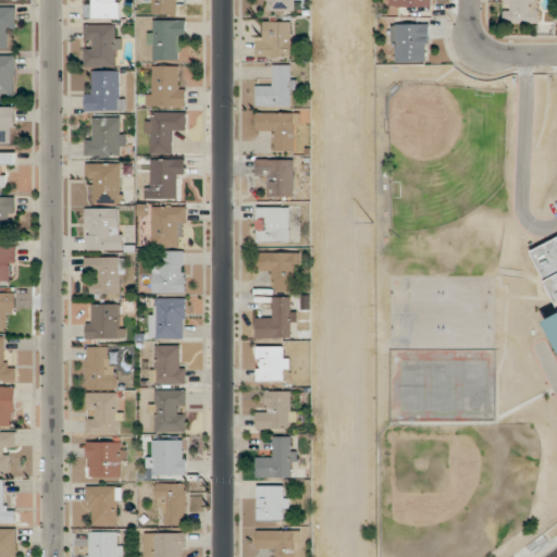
[(119,0),(85,0),(85,17),(119,17),(119,0)]
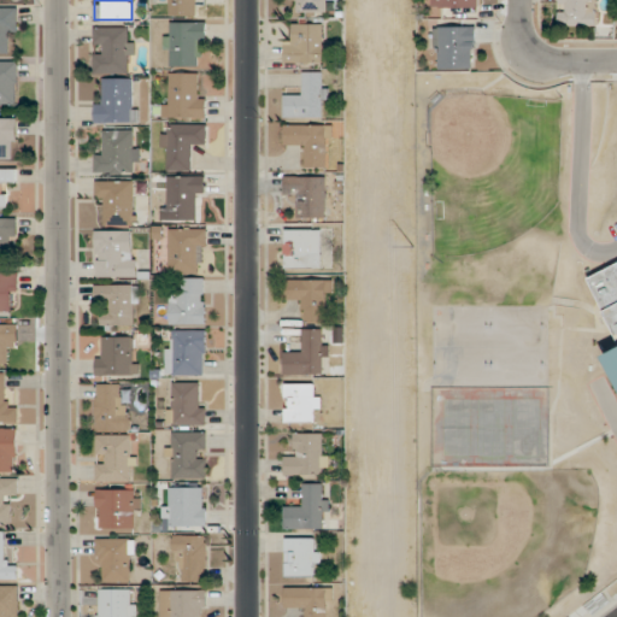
[(169,0),(170,16),(198,16),(197,0),(169,0)]
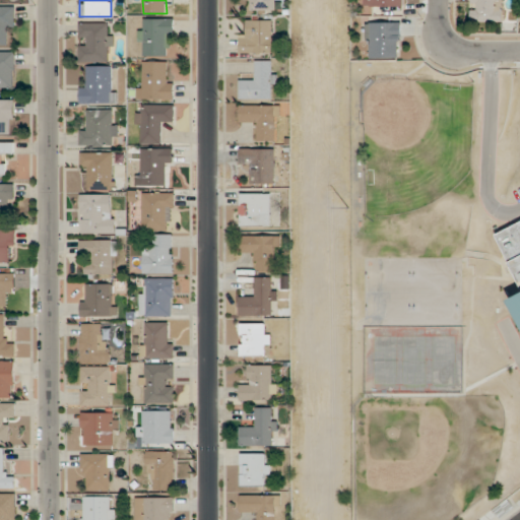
[(251,0),(251,9),(275,9),(275,0),(251,0)]
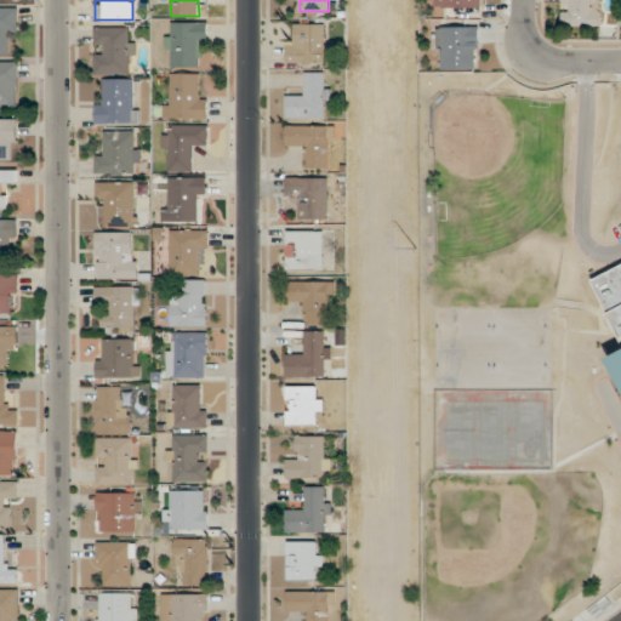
[(562,0),(562,26),(602,26),(600,0),(562,0)]
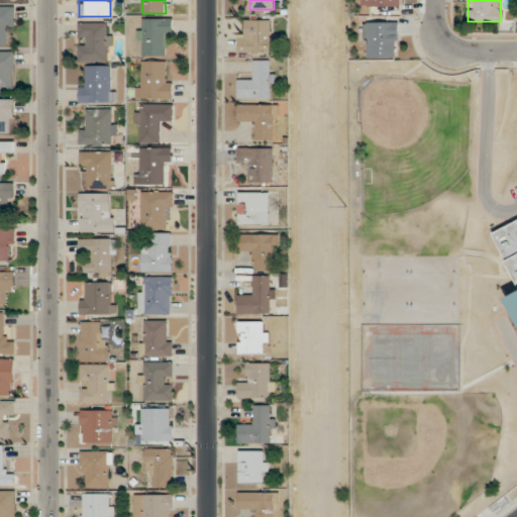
[(15,27),(15,7),(0,7),(0,44),(8,45),(8,27),(15,27)]
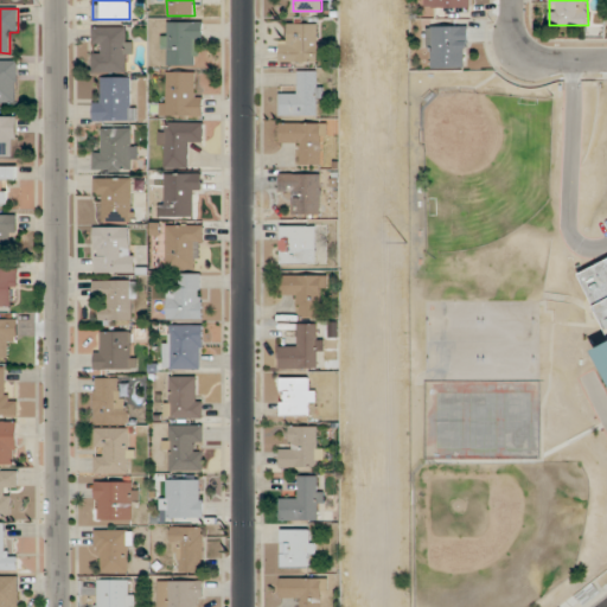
[(203,21),(164,21),(164,64),(197,64),(197,53),(203,53),(203,21)]
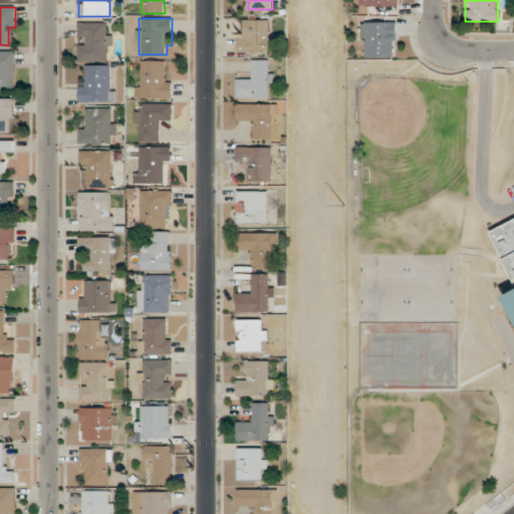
[(237,51),(272,51),(272,20),(244,20),(244,31),(237,31),(237,51)]
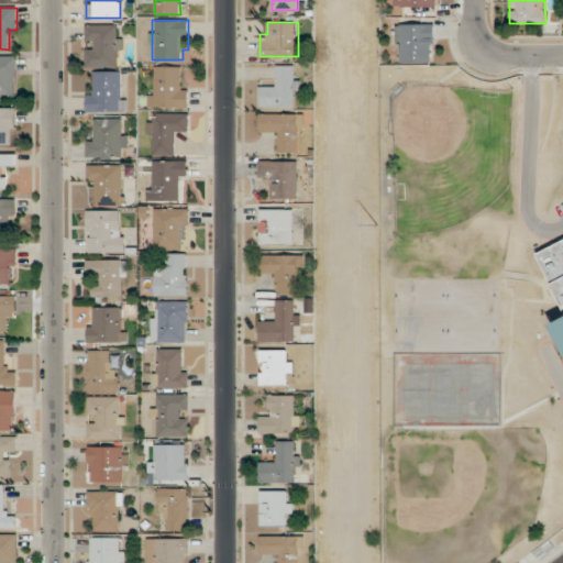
[(122,67),(122,24),(86,24),(86,67),(122,67)]
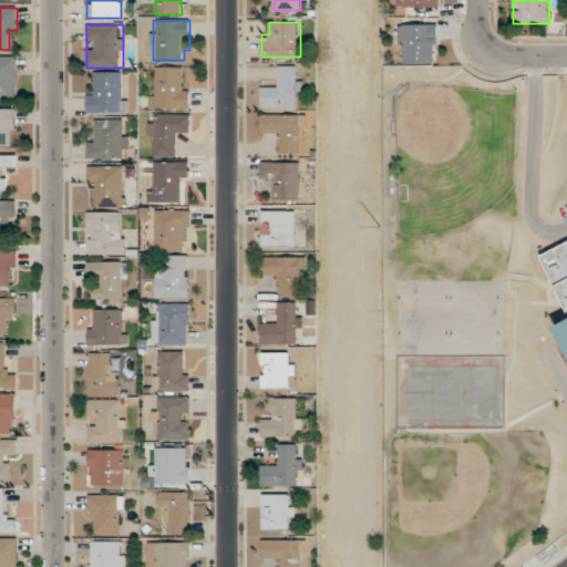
[(402,24),(402,63),(439,63),(439,24),(402,24)]
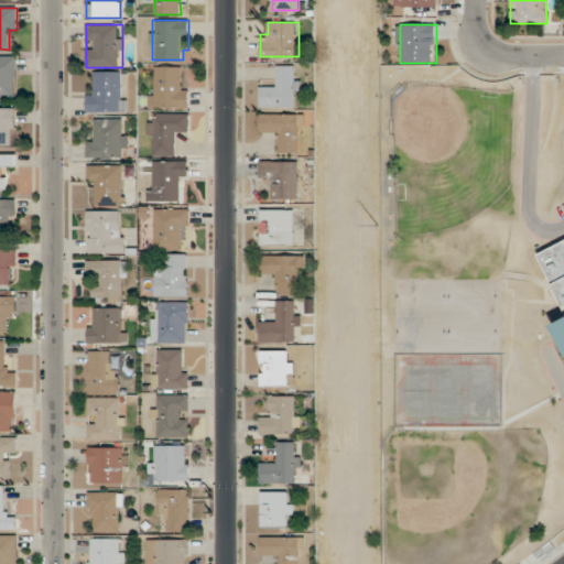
[(17,57),(0,56),(0,95),(17,95),(17,57)]
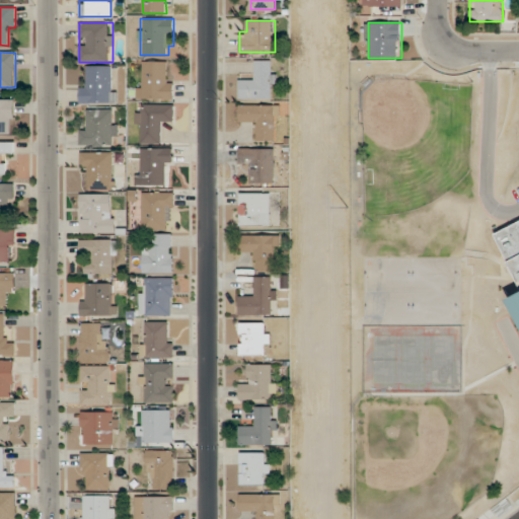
[(240,80),(240,98),(275,98),(275,60),(254,60),(254,80),(240,80)]
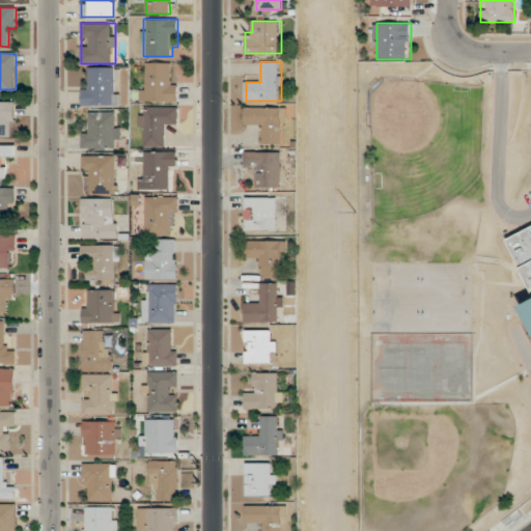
[(178,101),(178,82),(172,82),(172,62),(146,62),(146,89),(141,89),(141,101),(178,101)]
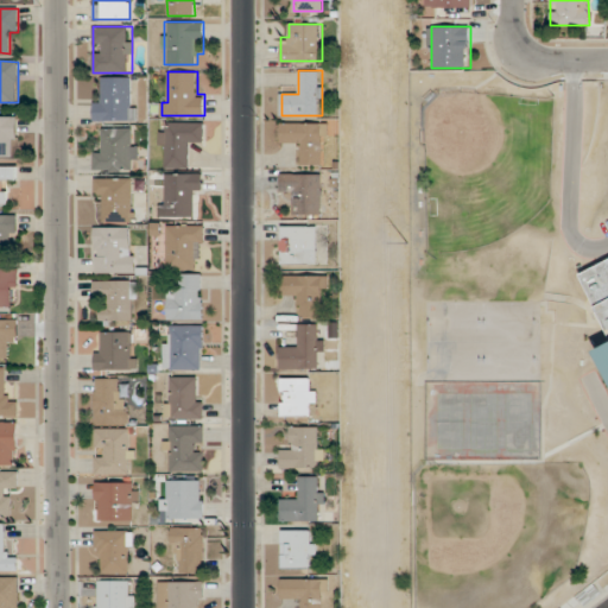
[(94,121),(135,121),(135,77),(103,77),(103,99),(94,99),(94,121)]
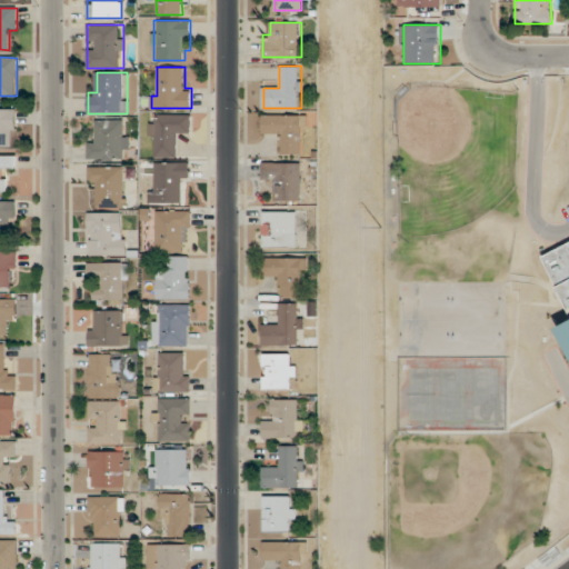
[(17,108),(0,108),(0,146),(17,147),(17,108)]
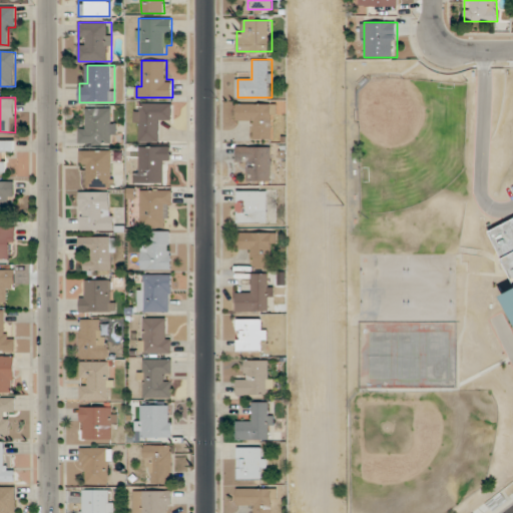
[(172,103),(136,103),(136,141),(160,141),(161,121),(171,121),(172,103)]
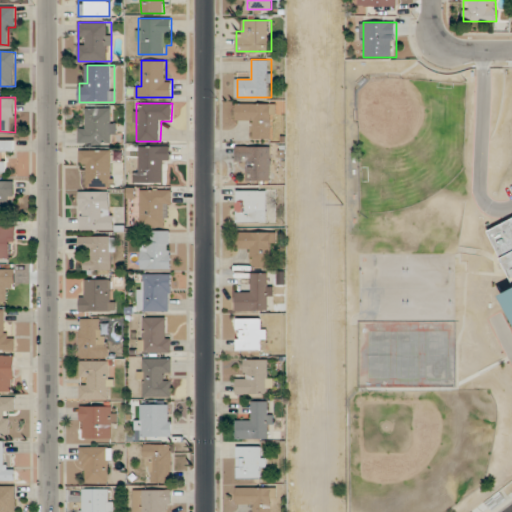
[(255,138),(274,138),(274,104),(237,104),(237,124),(255,124),(255,138)]
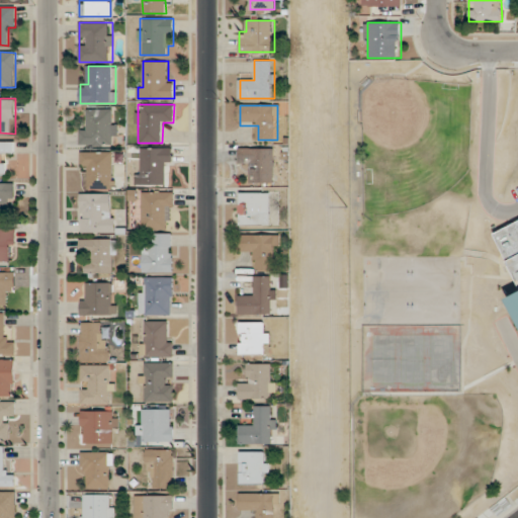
[(81,145),(116,145),(116,108),(88,108),(88,119),(81,119),(81,145)]
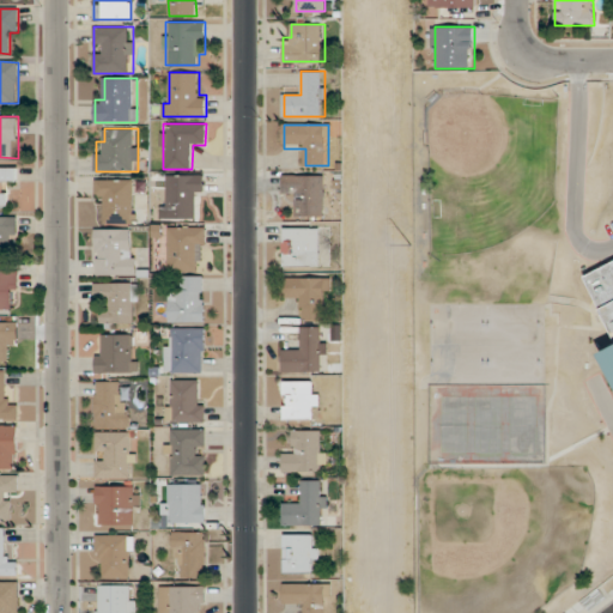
[(0,167),(0,207),(7,207),(7,182),(18,182),(18,167),(0,167)]
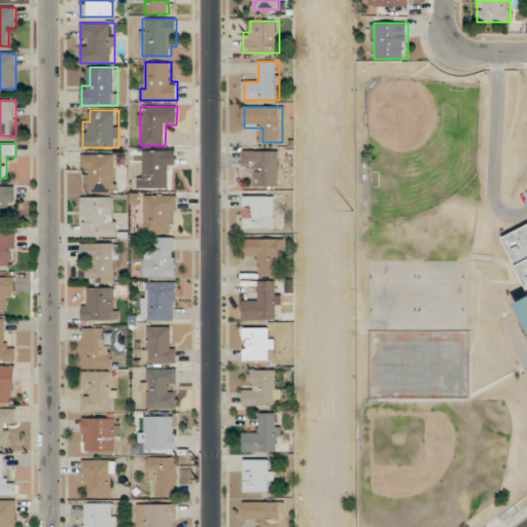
[(176,150),(143,150),(143,188),(166,188),(166,169),(176,169),(176,150)]
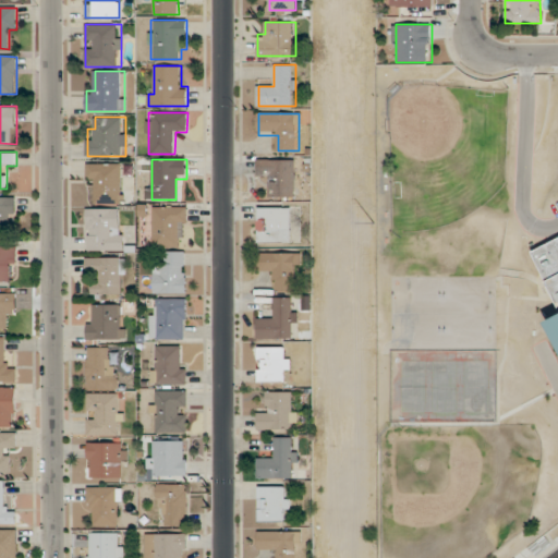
[(295,159),(258,159),(258,178),(269,178),(269,196),(295,196),(295,159)]
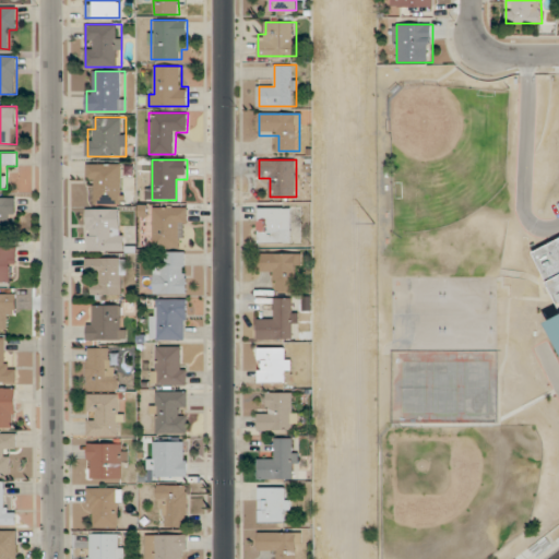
[(125,203),(125,163),(87,163),(87,182),(97,182),(98,204),(125,203)]
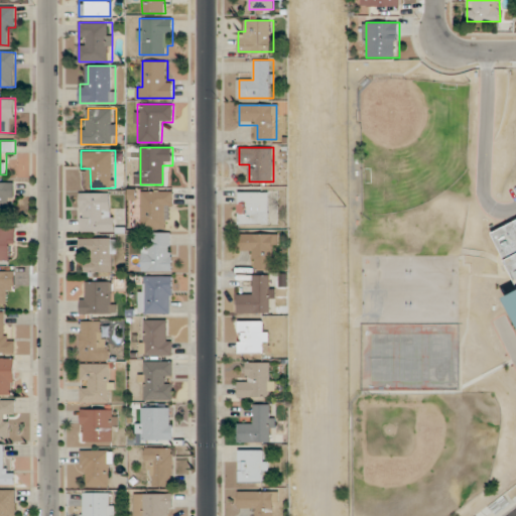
[(15,181),(0,181),(0,217),(5,218),(5,204),(15,204),(15,181)]
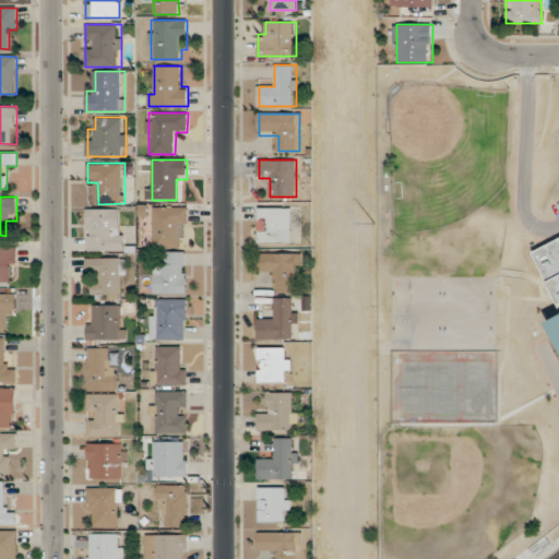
[(188,206),(154,206),(154,248),(178,248),(178,228),(188,228),(188,206)]
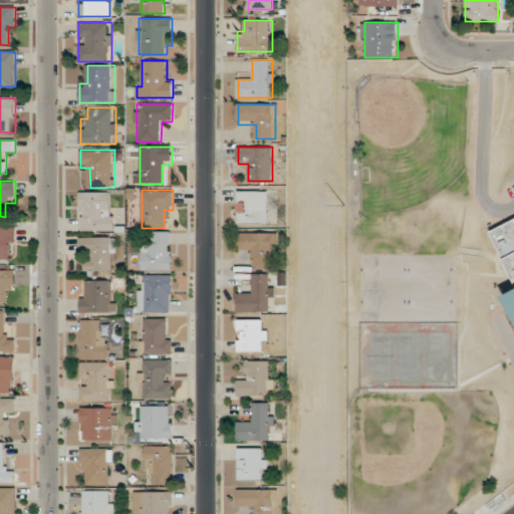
[(238,222),(268,222),(268,191),(238,191),(238,222)]
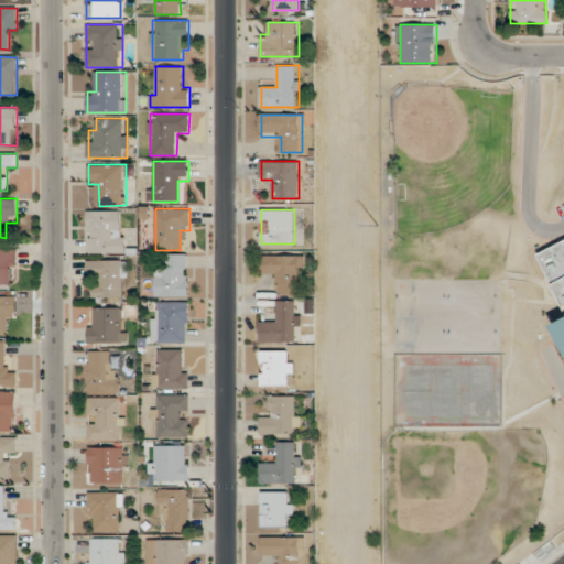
[(126,253),(126,210),(88,210),(88,253),(126,253)]
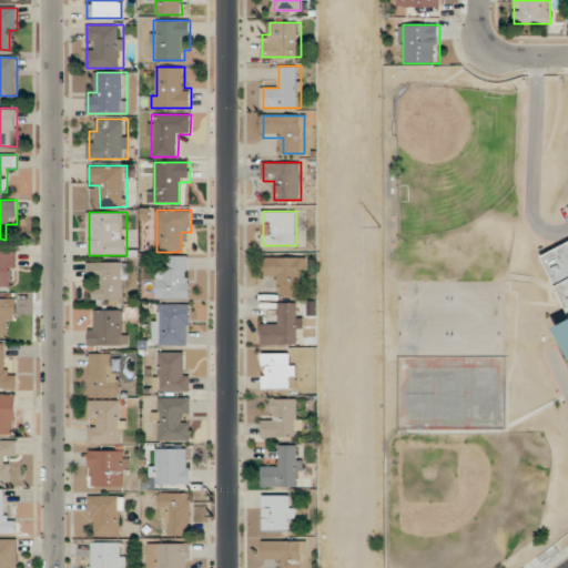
[(567,343),(560,328),(567,324),(567,308),(540,256),(567,242),(567,343)]
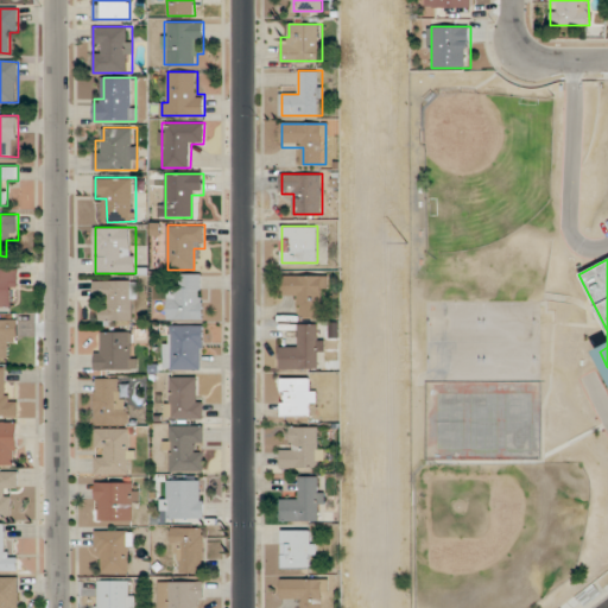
[(0,306),(18,308),(18,270),(0,268),(0,306)]
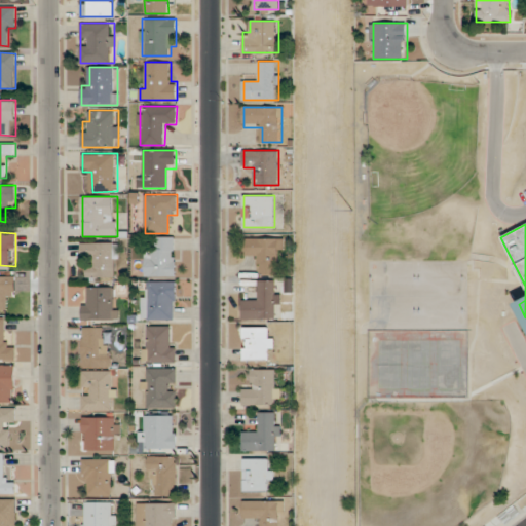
[(176,236),(156,236),(156,248),(145,248),(145,276),(176,276),(176,236)]
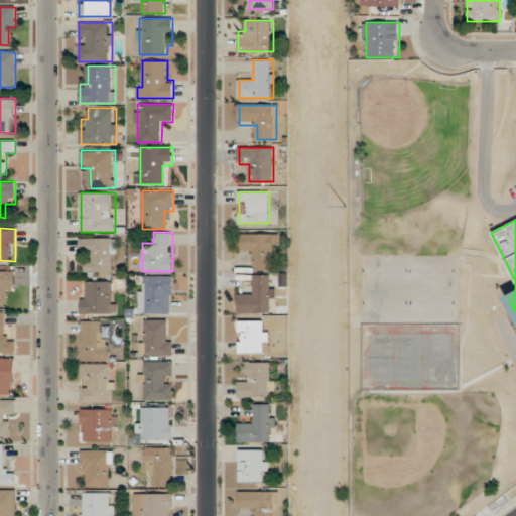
[(276,234),(241,233),(241,251),(252,251),(252,268),(275,268),(276,234)]
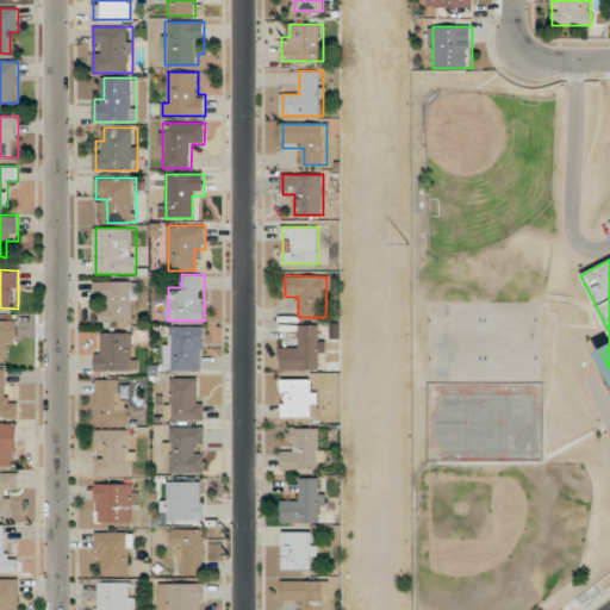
[(104,293),(104,321),(137,321),(137,281),(94,281),(94,293),(104,293)]
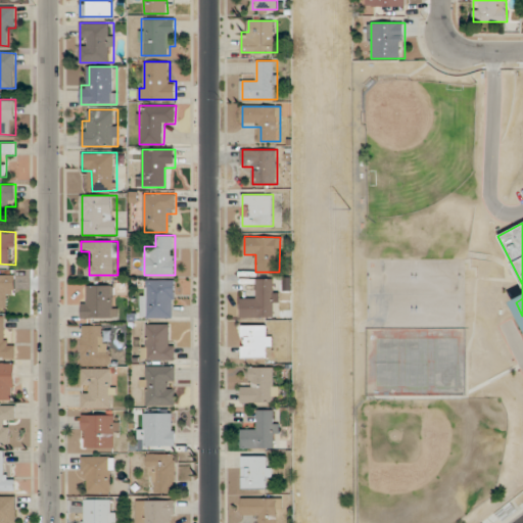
[(15,275),(0,275),(0,307),(5,308),(5,297),(15,297),(15,275)]
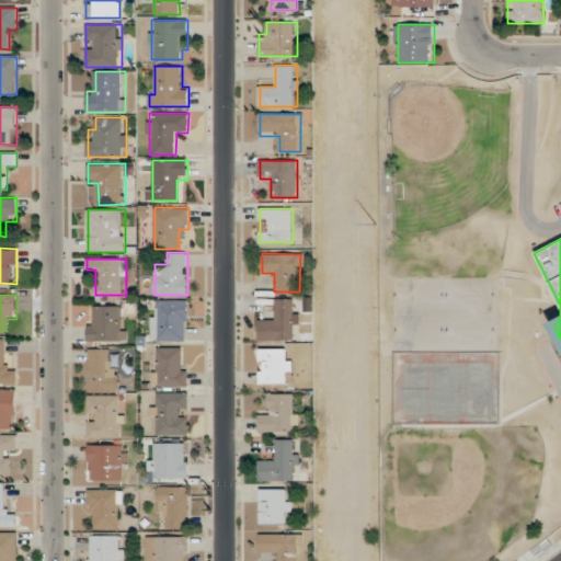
[(152,342),(189,342),(189,299),(152,299),(152,342)]
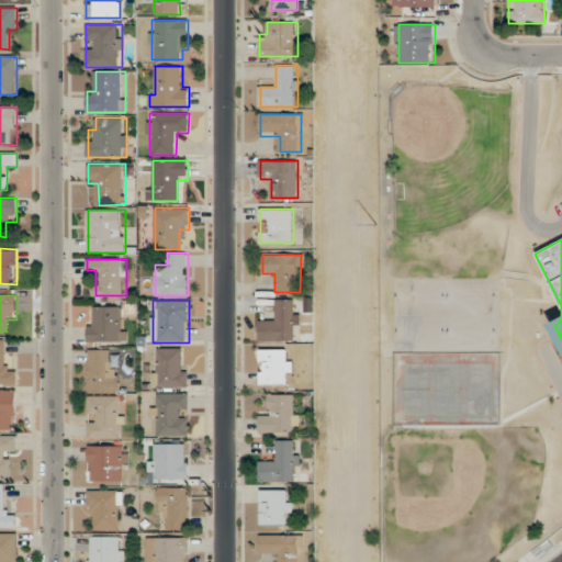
[(260,340),(296,340),(296,300),(273,300),(273,321),(260,321),(260,340)]
